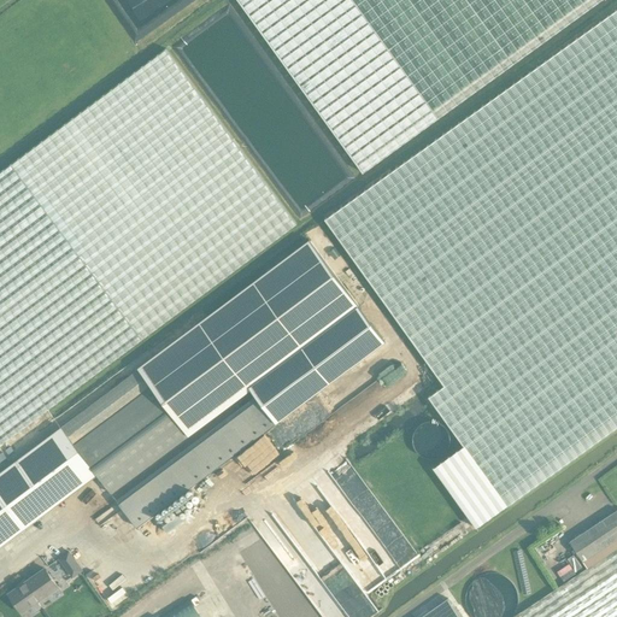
[(238,0),(363,174),(601,0),(238,0)]
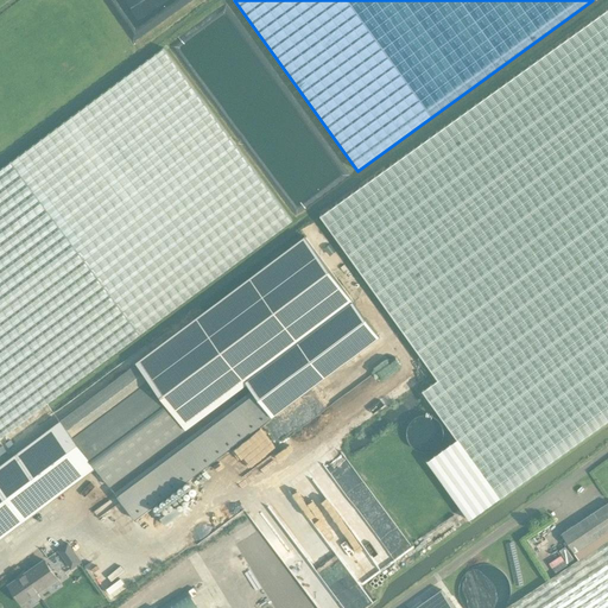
[(607,8),(321,216),(438,380),(423,391),(456,439),(428,461),(469,520),(607,420),(607,8)]
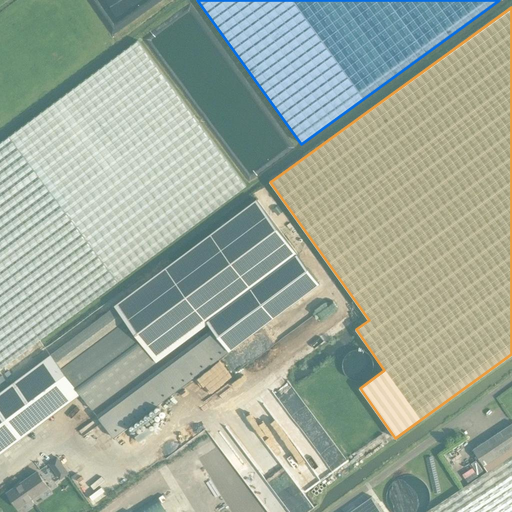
[(0,144),(0,369),(246,187),(138,42),(0,144)]
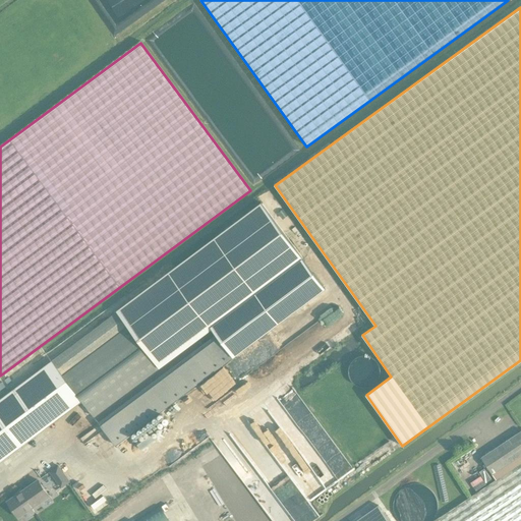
[(117,311),(53,360),(75,392),(81,400),(94,416),(160,367),(211,329),(212,329),(219,338),(101,425),(115,445),(233,357),(326,289),(303,258),(262,203),(116,310),(117,311)]
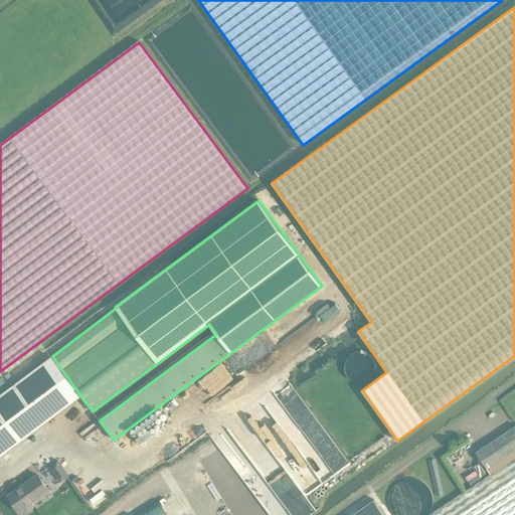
[(74,387),(52,356),(0,394),(0,456),(45,422),(38,414),(74,387)]
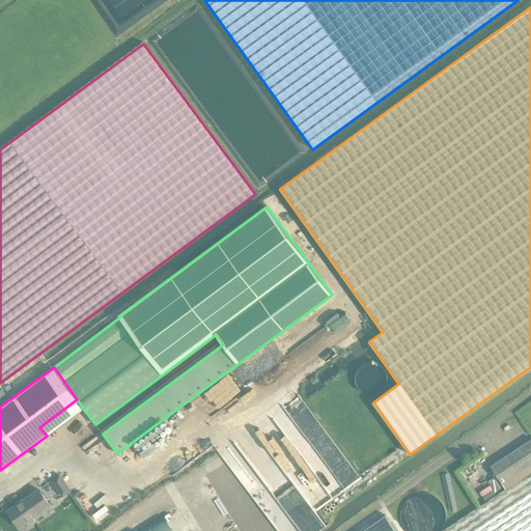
[(506,490),(530,472),(530,439),(491,467),(506,490)]
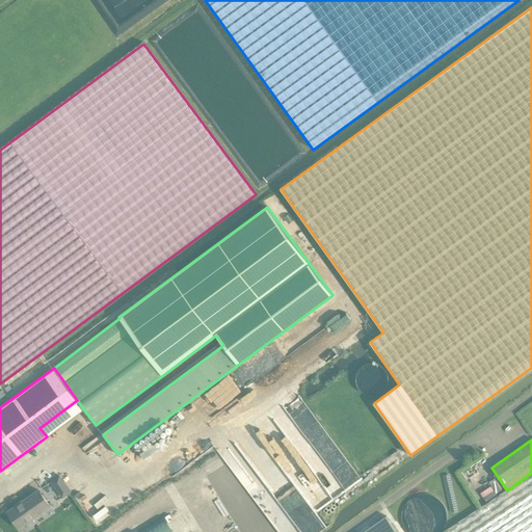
[(531,531),(531,473),(507,490),(444,531),(531,531)]
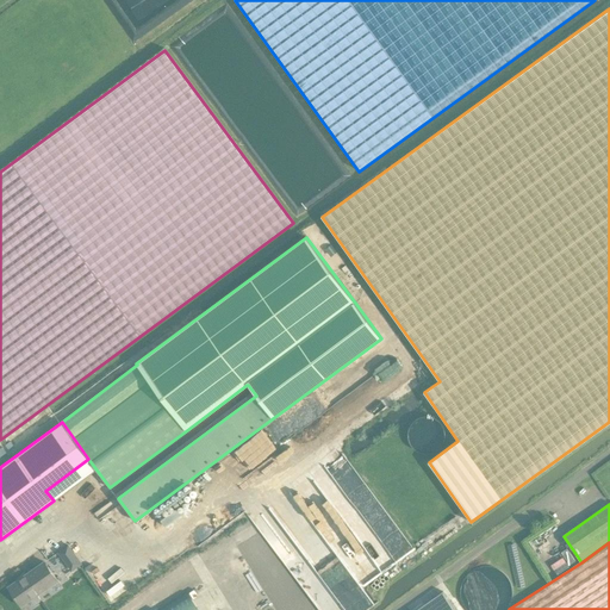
[(567,549),(561,553),(570,565),(576,561),(567,549)]
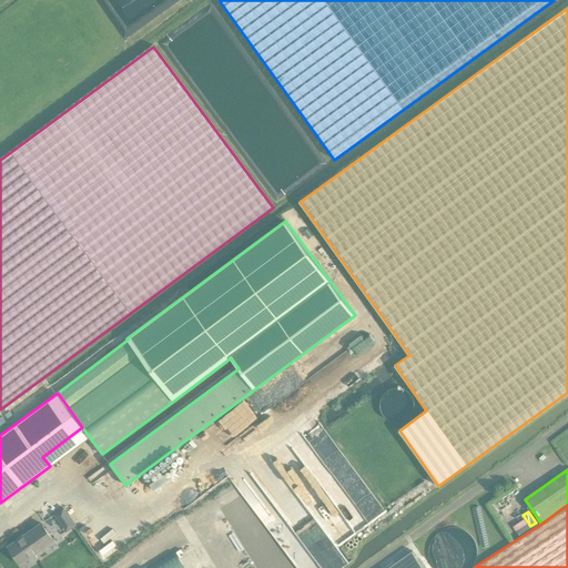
[(34,554),(53,540),(41,524),(26,535),(23,534),(16,538),(17,541),(8,547),(20,564),(26,560),(30,566),(39,559),(34,554)]
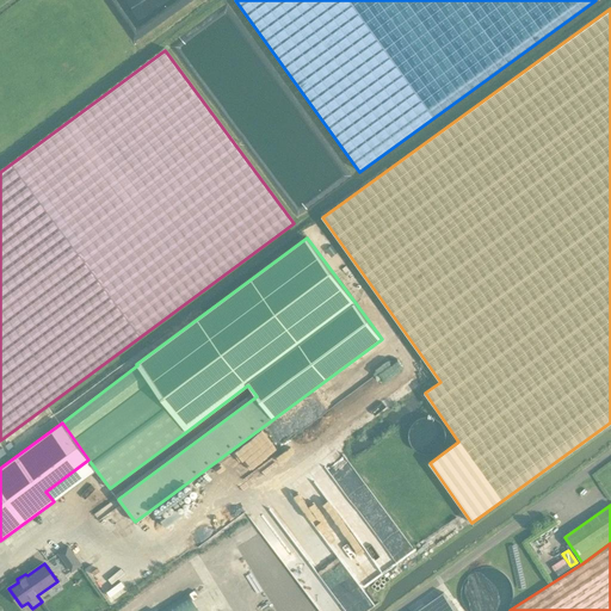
[(199,610),(189,593),(159,610),(199,610)]
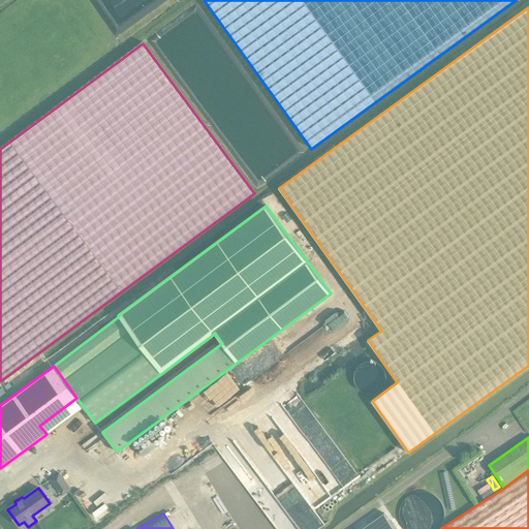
[(395,528),(387,518),(384,514),(362,528),(395,528)]
